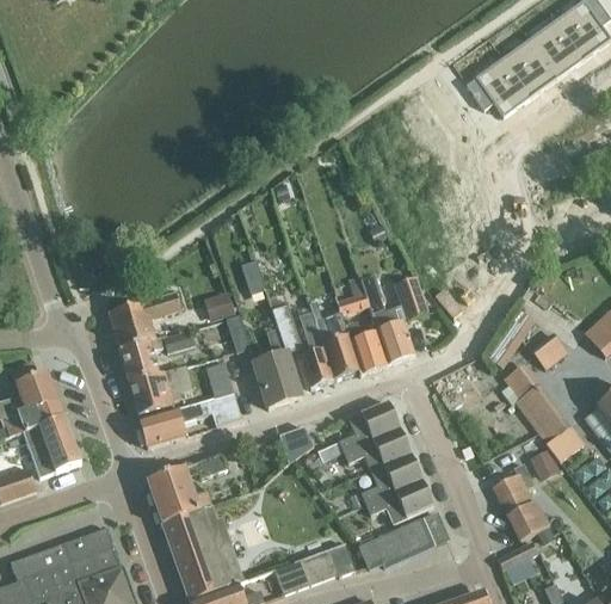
[(582,0),(556,19),(584,59),(610,38),(602,25),(592,13),(584,0),(582,0)]
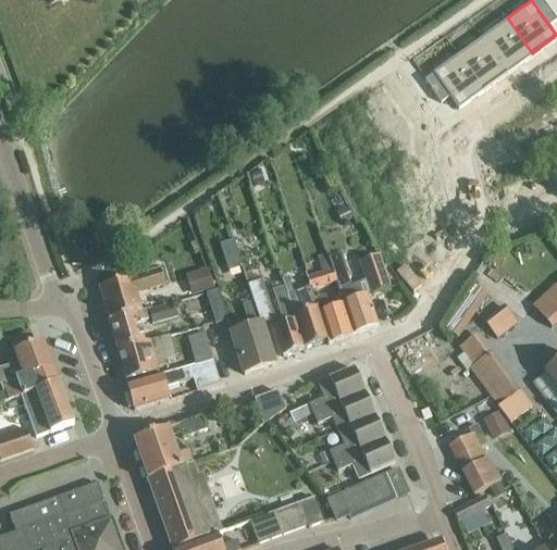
[(532,0),(540,12),(548,5),(544,0),(532,0)]
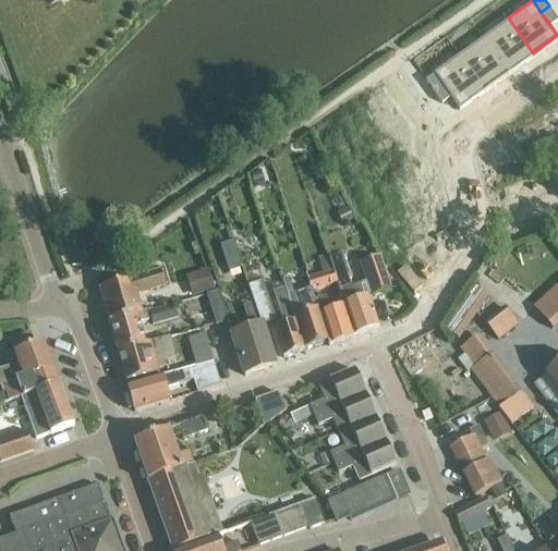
[(549,5),(541,12),(549,23),(557,16),(549,5)]
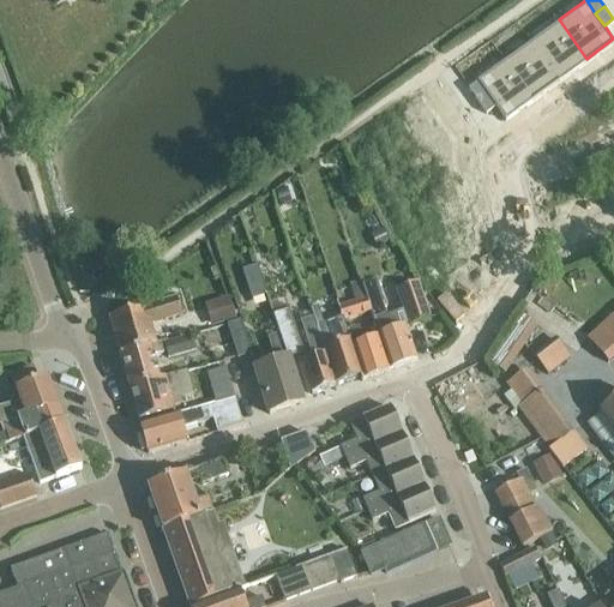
[(559,19),(531,38),(559,78),(587,59),(559,19)]
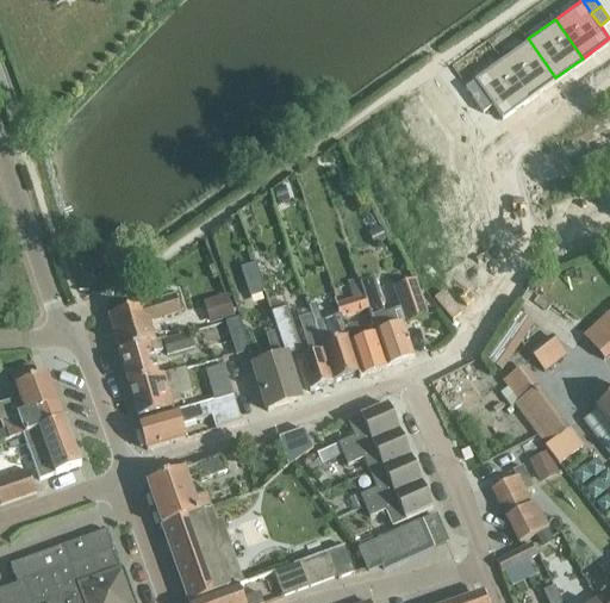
[(528,38),(502,57),(529,97),(555,78),(528,38)]
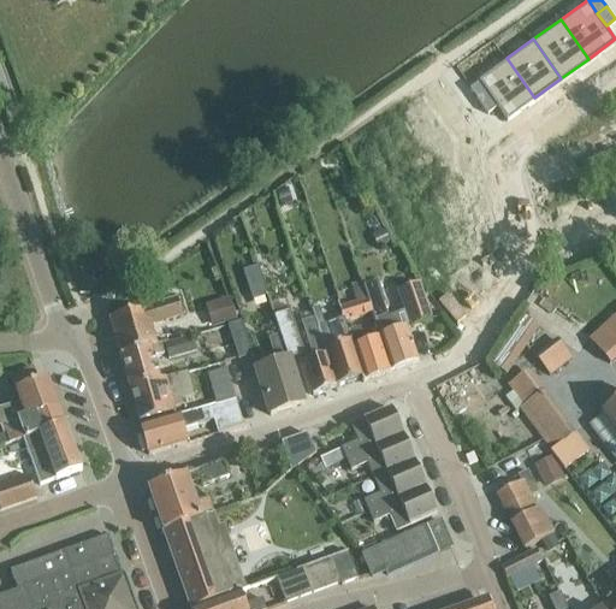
[(507,58),(479,78),(487,90),(497,104),(507,117),(534,98),(507,58)]
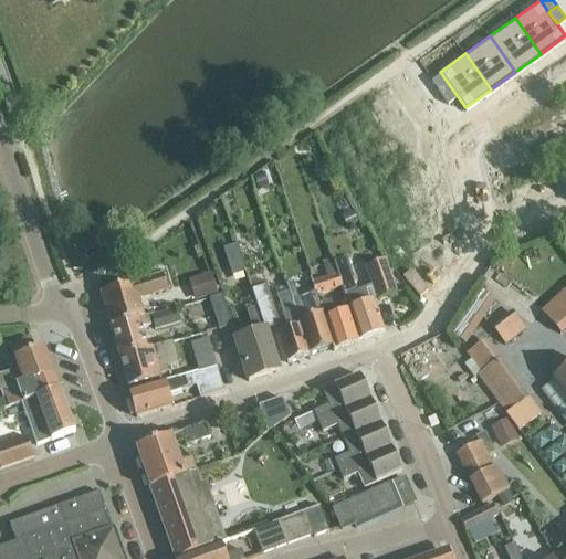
[(533,83),(548,72),(542,63),(526,74),(533,83)]
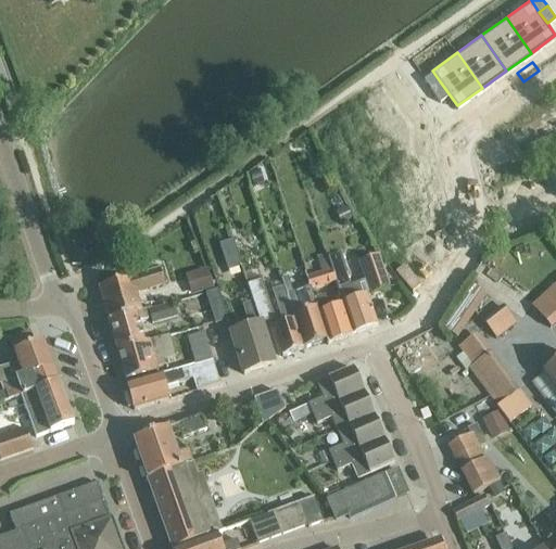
[(432,71),(424,77),(432,88),(440,81),(432,71)]
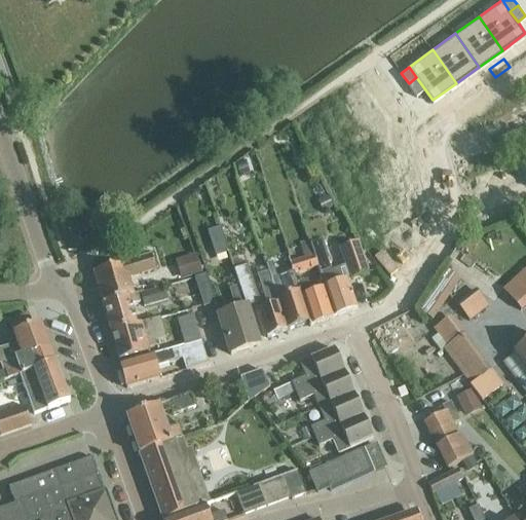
[(416,77),(409,83),(416,94),(424,88),(416,77)]
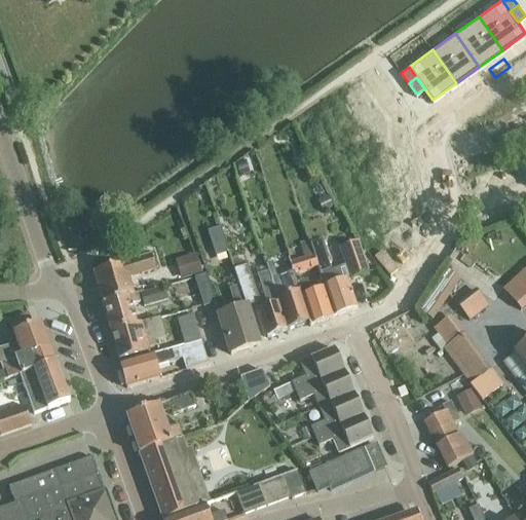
[(246,157),(235,160),(238,171),(249,168),(246,157)]
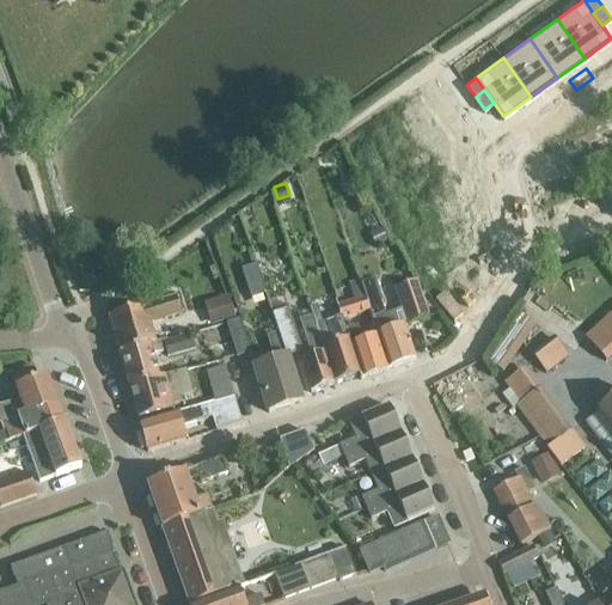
[(380,224),(369,230),(375,240),(386,234),(380,224)]
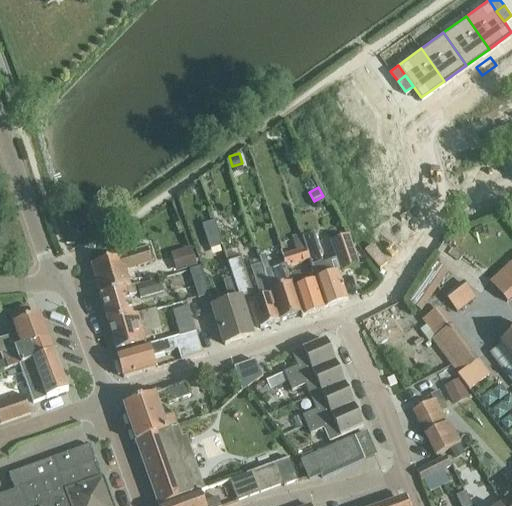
[(222,241),(214,217),(202,221),(210,245),(222,241)]
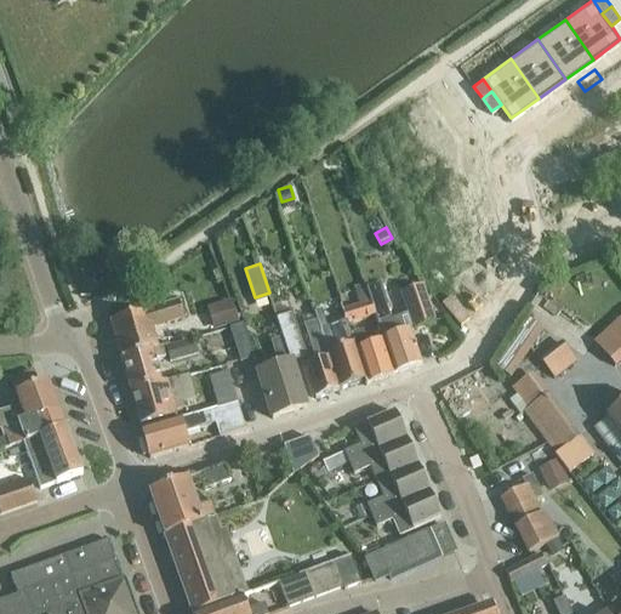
[(376,279),(363,283),(370,307),(371,312),(380,336),(392,370),(419,360),(403,312),(388,317),(383,302),(376,279)]
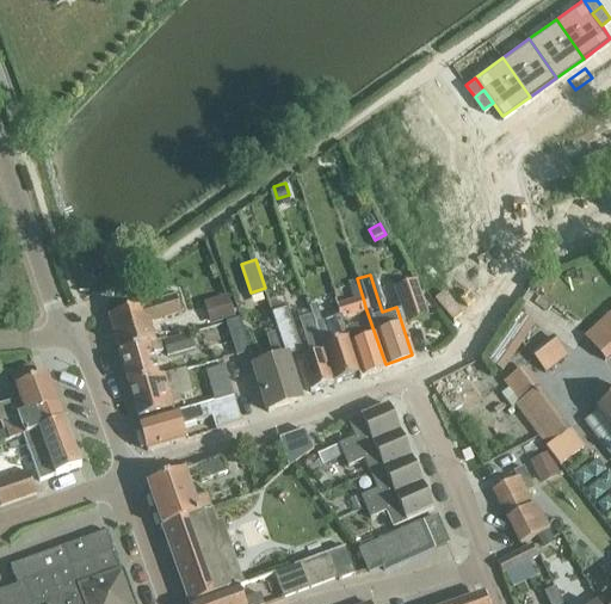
[(365,307),(364,302),(357,277),(347,281),(352,296),(335,302),(340,314),(365,307)]
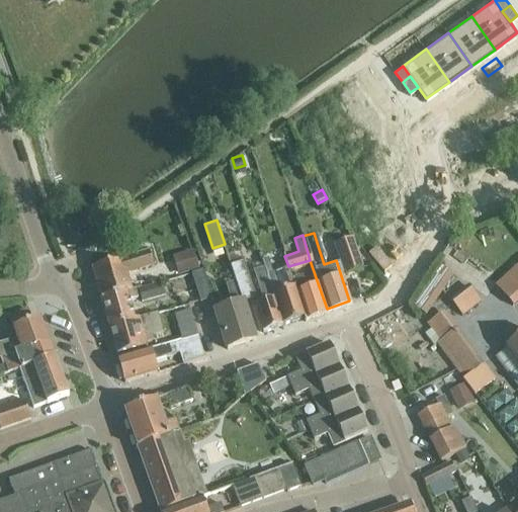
[(362,264),(358,254),(352,235),(334,241),(345,270),(362,264)]
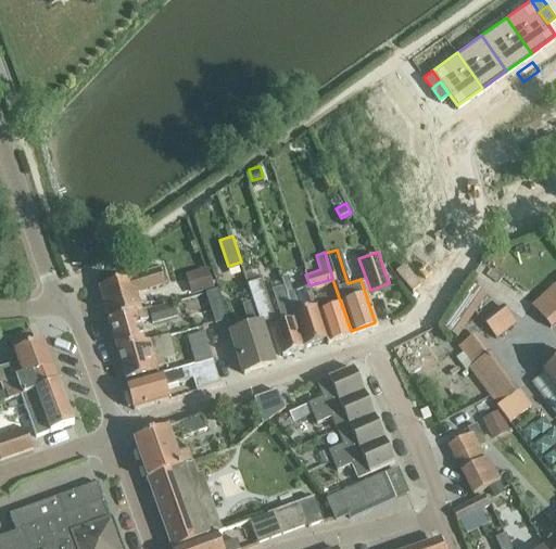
[(135,289),(163,279),(159,266),(130,275),(99,283),(109,316),(141,307),(135,289)]
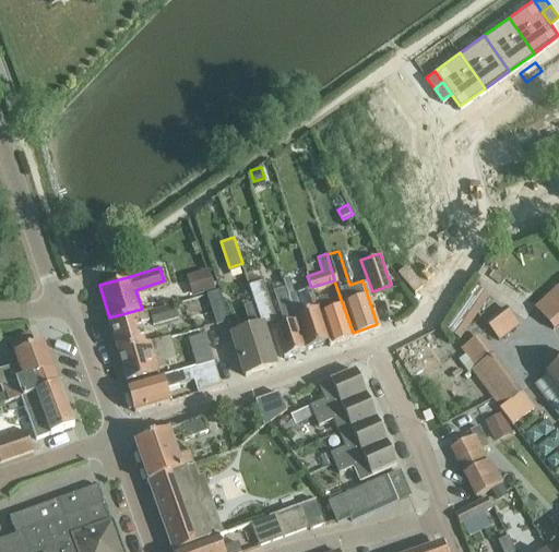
[(188,274),(193,291),(213,285),(207,267),(188,274)]
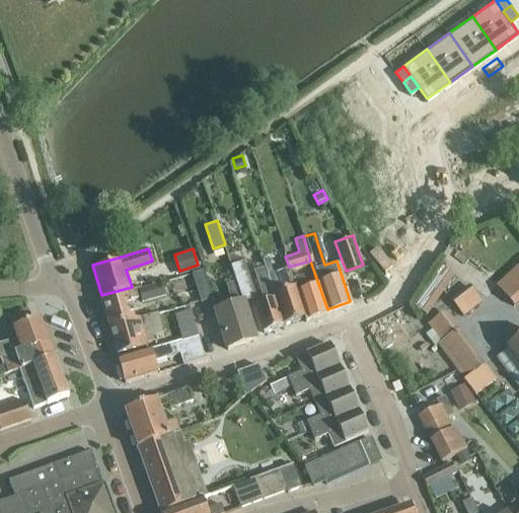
[(242,298),(243,298),(255,294),(243,259),(230,264),(235,277),(242,298)]
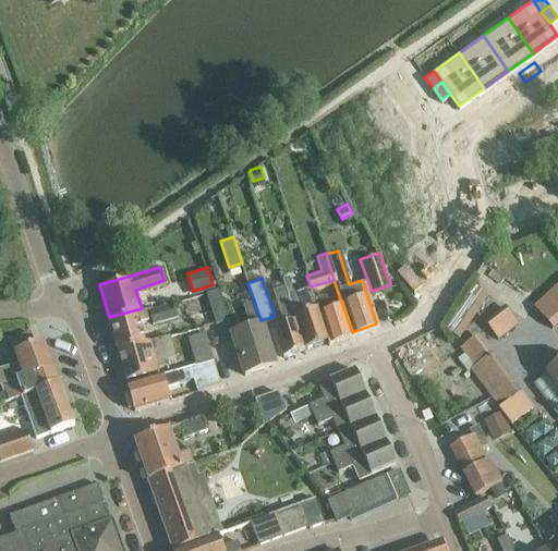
[(557,279),(532,303),(552,325),(557,318),(557,279)]
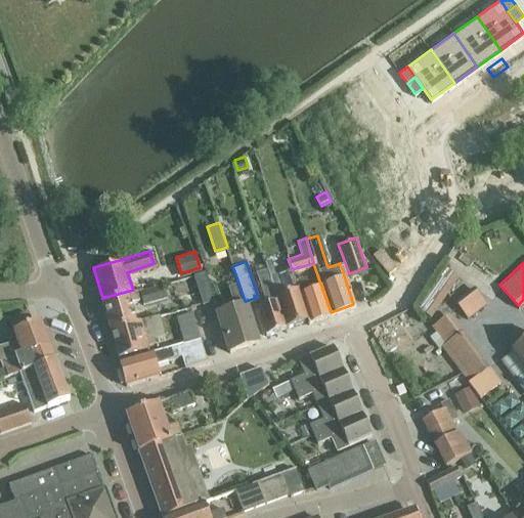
[(269,275),(267,267),(257,270),(265,296),(268,295),(270,300),(257,304),(266,333),(286,326),(269,275)]
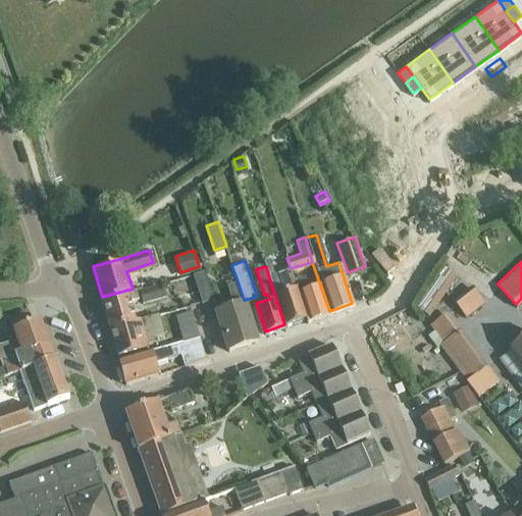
[(202,301),(214,297),(205,267),(193,270),(202,301)]
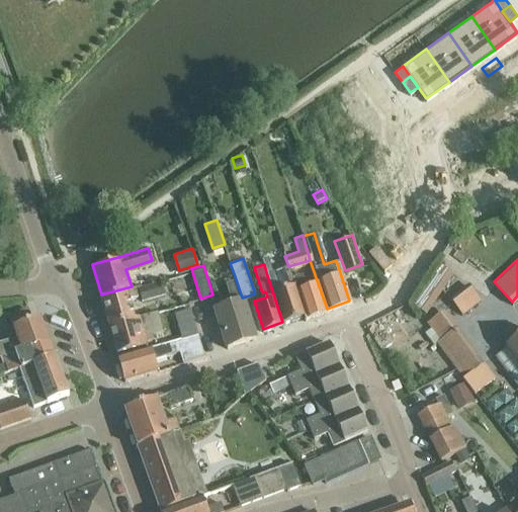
[(279,268),(266,272),(282,322),(305,314),(293,283),(290,274),(288,266),(279,268)]
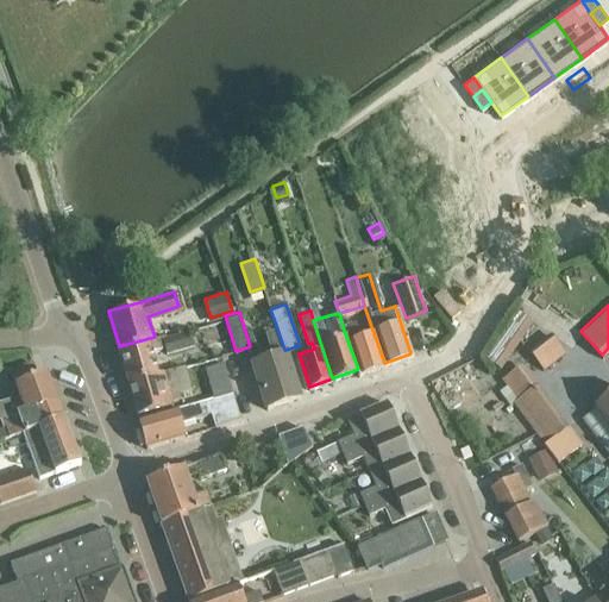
[(384,363),(372,330),(359,333),(355,319),(341,323),(345,333),(358,369),(359,372),(384,363)]
